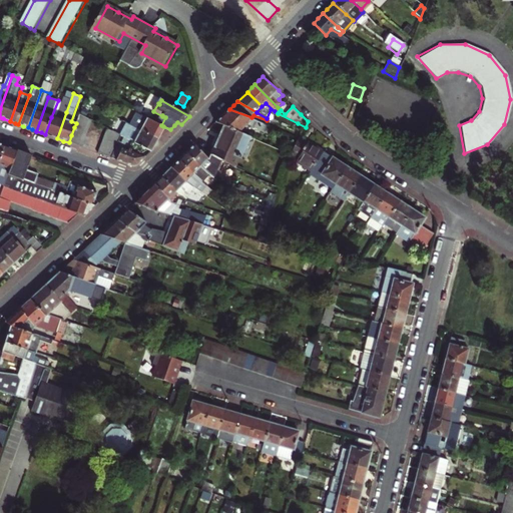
[(215,122),(224,125),(237,130),(251,117),(229,109),(224,114),(215,122)]
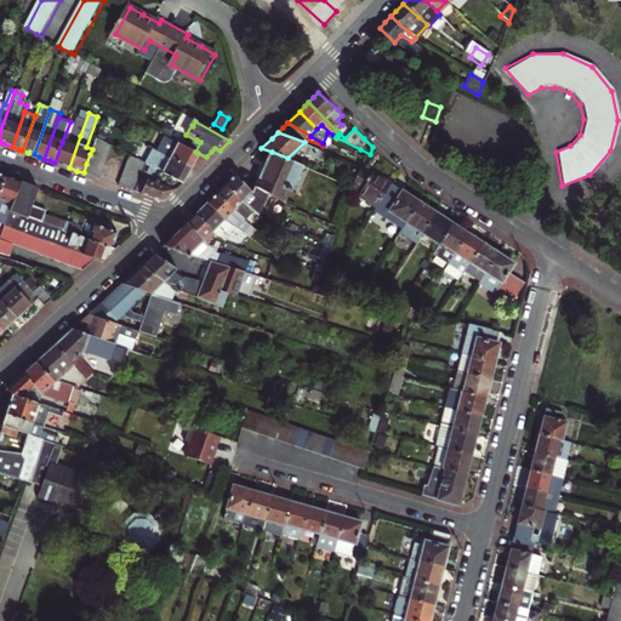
[(62,165),(69,167),(80,136),(74,134),(69,144),(62,142),(55,163),(62,165)]
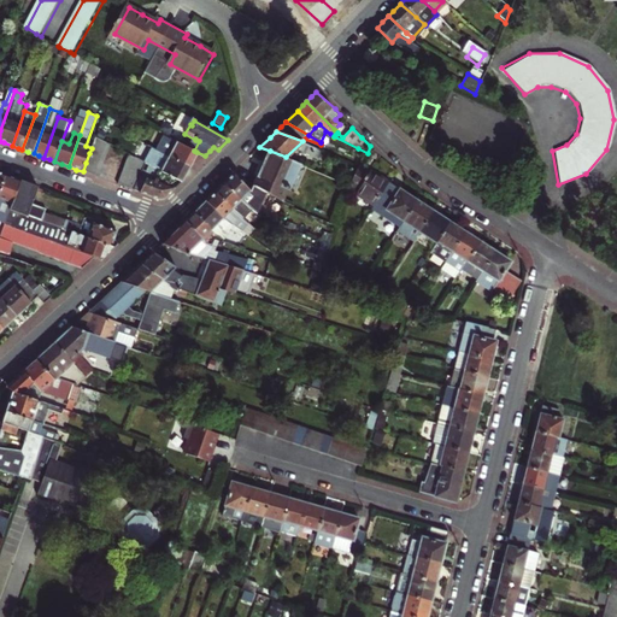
[(97,135),(92,146),(109,151),(111,144),(97,135)]
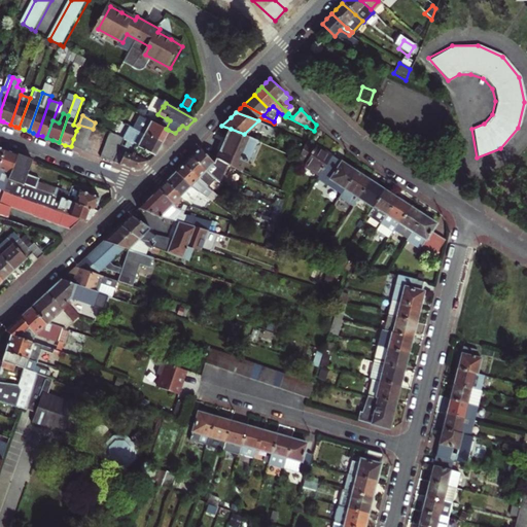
[(166,129),(153,121),(150,127),(132,117),(128,124),(135,128),(162,141),(165,135),(168,130),(166,129)]
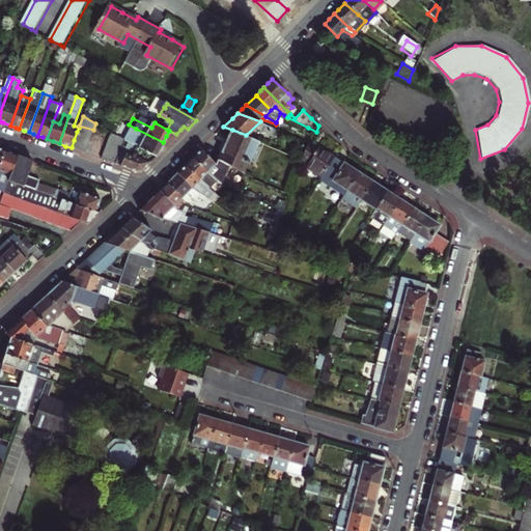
[(131,138),(135,131),(136,129),(129,124),(123,134),(131,138)]
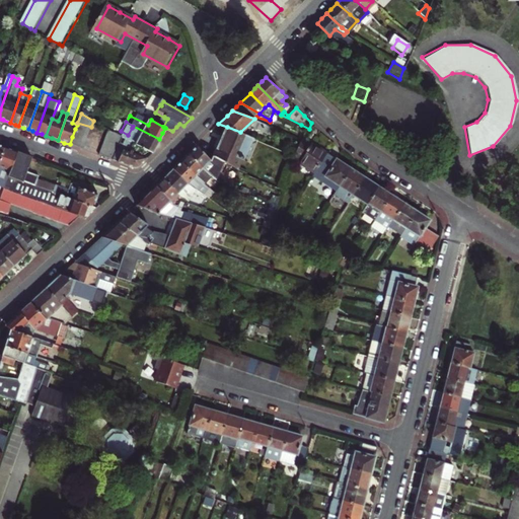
[(77,125),(75,129),(88,134),(91,127),(77,123),(77,125)]
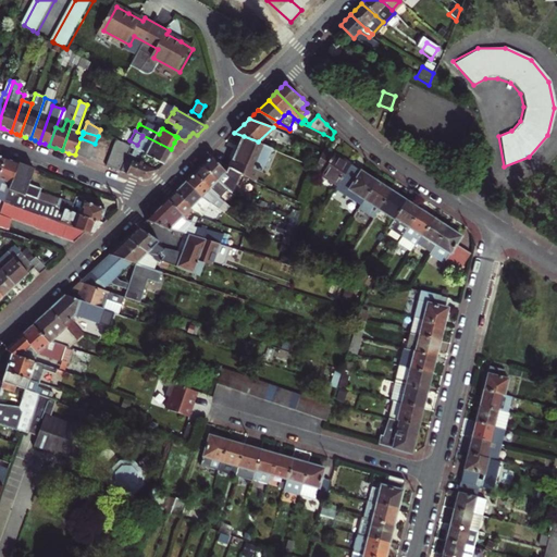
[(171,149),(143,135),(141,137),(149,141),(147,145),(150,147),(147,155),(164,163),(168,155),(171,149)]
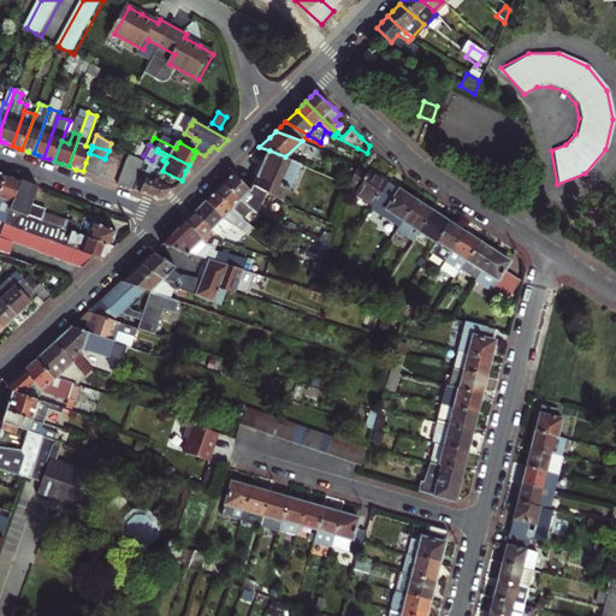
[(260,170),(254,185),(268,191),(284,199),(300,163),(285,157),(270,150),(260,170)]
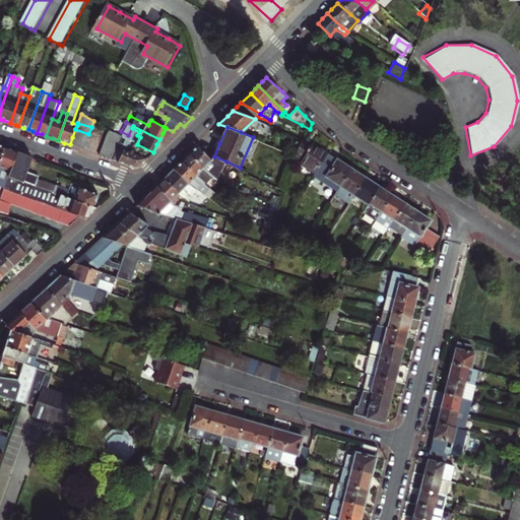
[(88,134),(75,129),(72,137),(85,142),(88,134)]
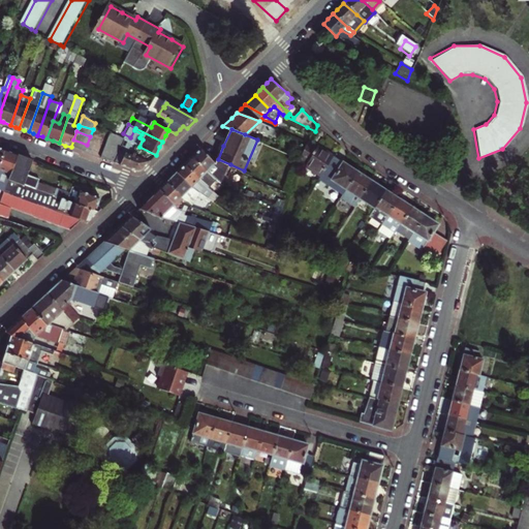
[(111,131),(107,139),(122,145),(124,138),(111,131)]
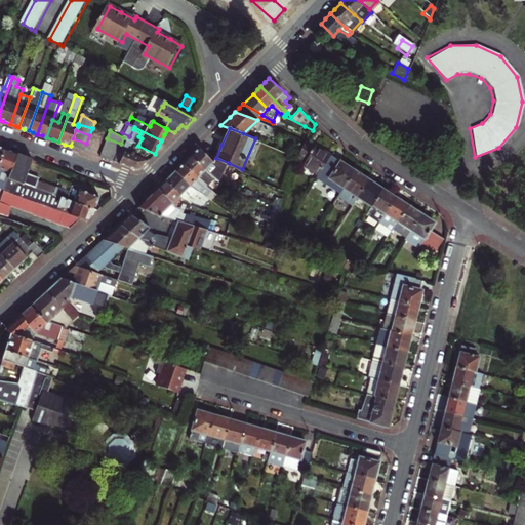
[(71,146),(84,151),(86,144),(73,138),(71,146)]
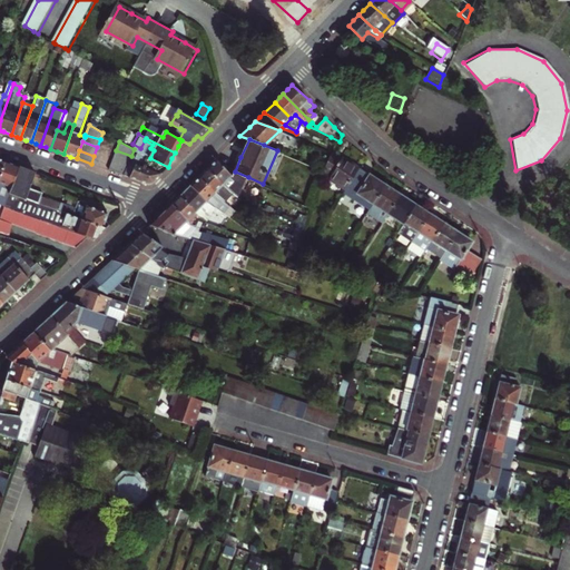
[(116,150),(112,158),(129,164),(131,156),(116,150)]
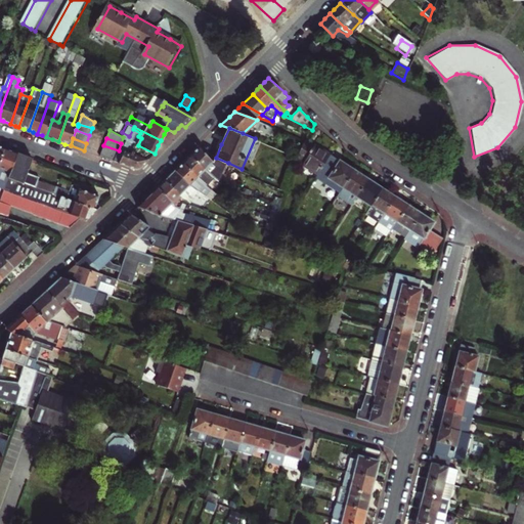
[(134,151),(131,151),(131,144),(128,144),(127,151),(120,150),(116,162),(124,165),(135,169),(140,168),(148,161),(155,154),(138,145),(136,143),(134,151)]
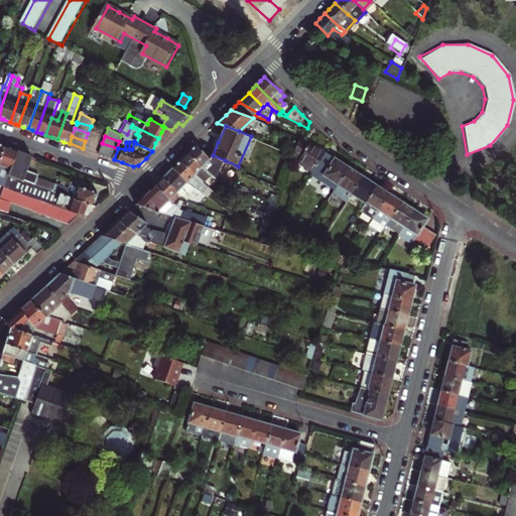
[(295,161),(314,173),(327,154),(318,149),(312,145),(311,147),(301,141),(295,161)]
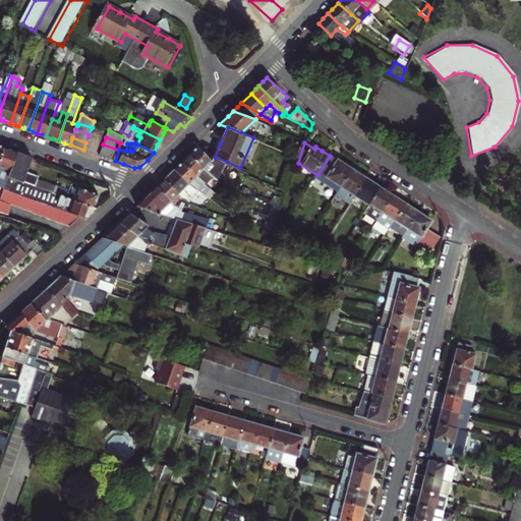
[(103,145),(101,150),(115,155),(118,150),(103,145)]
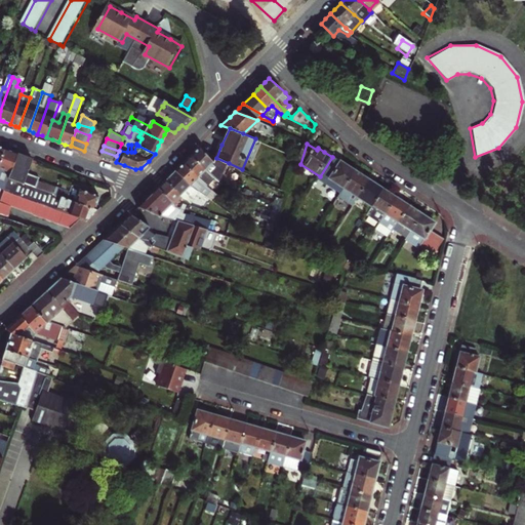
[(197,150),(193,154),(207,168),(214,175),(220,177),(229,163),(216,158),(214,161),(200,147),(197,150)]
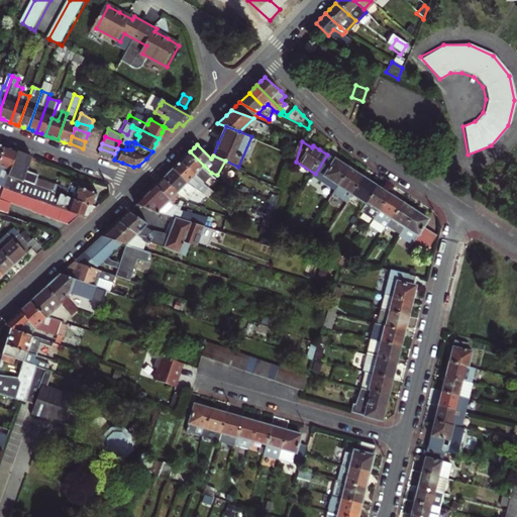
[(4,146),(0,157),(0,176),(3,168),(10,170),(17,151),(10,149),(4,146)]
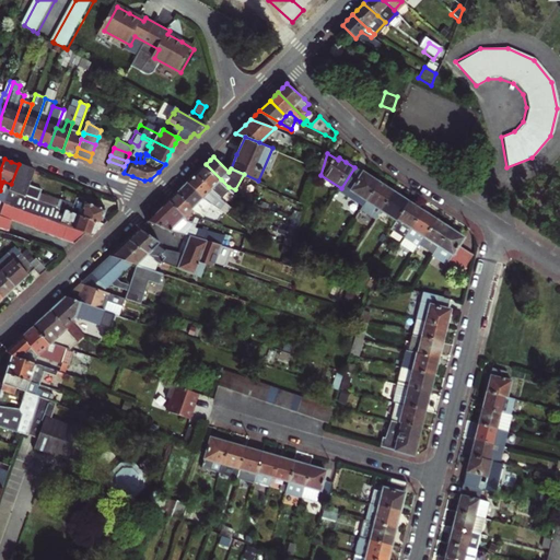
[(124,166),(108,161),(106,167),(121,173),(124,166)]
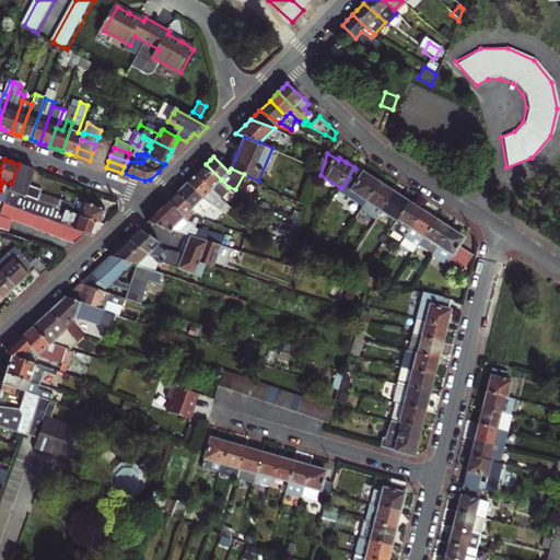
[(10,189),(25,196),(35,170),(26,166),(19,164),(11,184),(10,189)]
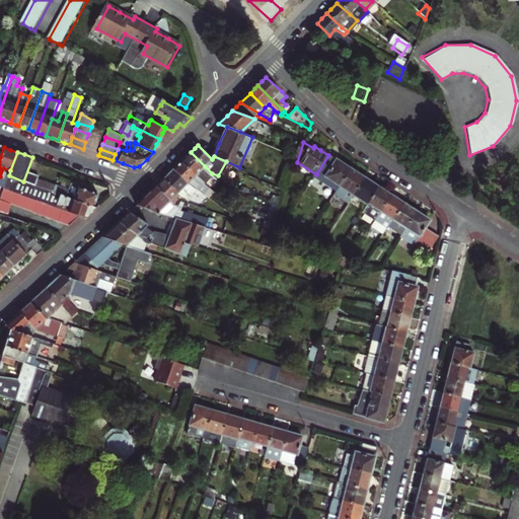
[(205,166),(191,152),(188,154),(184,157),(200,171),(205,166)]
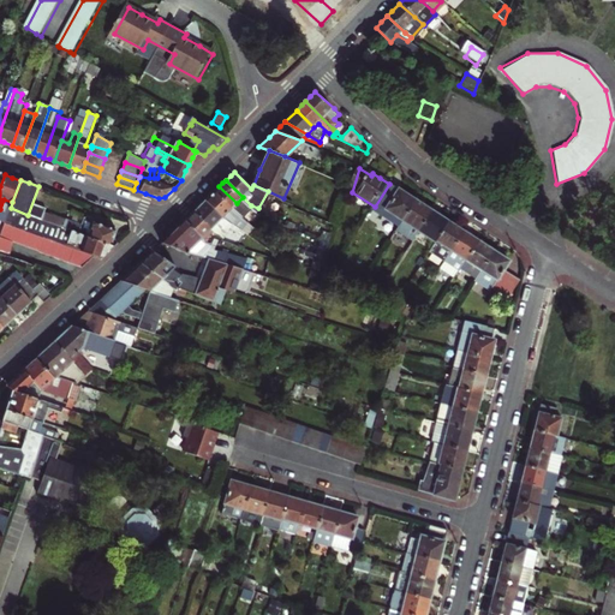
[(402,192),(389,184),(375,207),(400,224),(416,201),(402,192)]
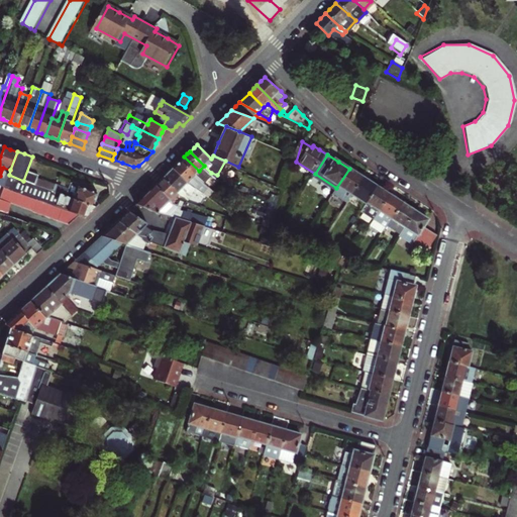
[(215,187),(199,171),(184,157),(180,162),(175,166),(189,181),(196,174),(212,190),(215,187)]
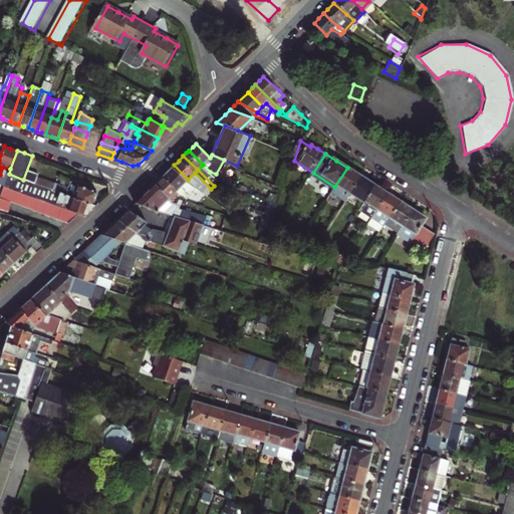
[(169,170),(165,175),(179,189),(181,192),(182,192),(194,200),(201,192),(188,180),(174,165),(169,170)]
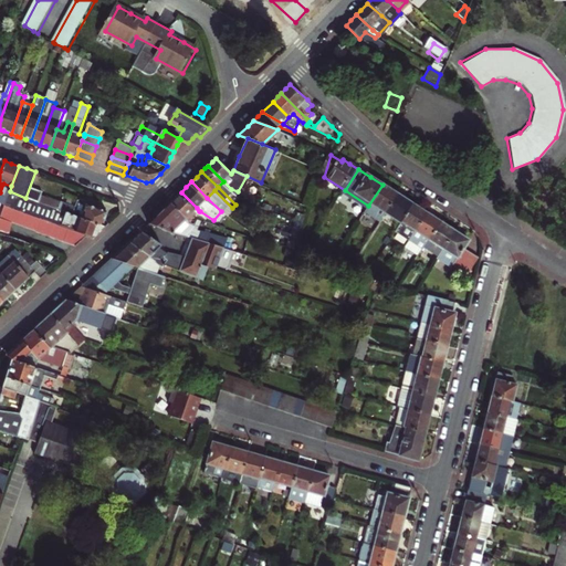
[(383,185),(368,206),(366,210),(380,219),(397,195),(391,190),(383,185)]
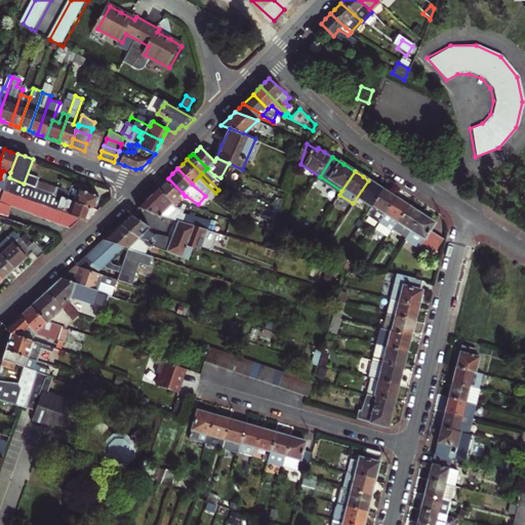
[(24,184),(9,177),(4,191),(42,205),(43,200),(36,197),(39,190),(24,184)]
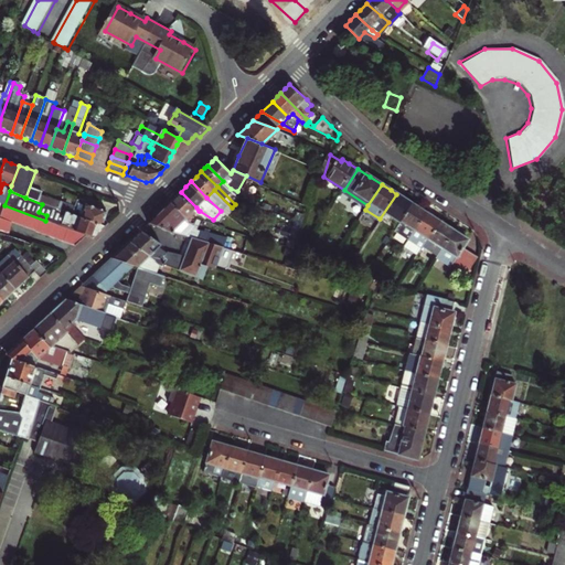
[(196,208),(181,192),(177,196),(172,200),(188,216),(190,219),(192,215),(193,215),(199,211),(196,208)]
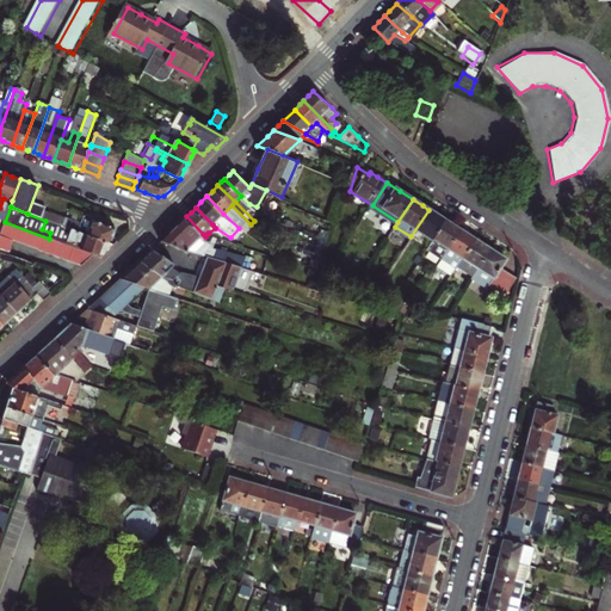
[(430,245),(445,220),(436,215),(429,210),(411,236),(409,240),(426,251),(430,245)]
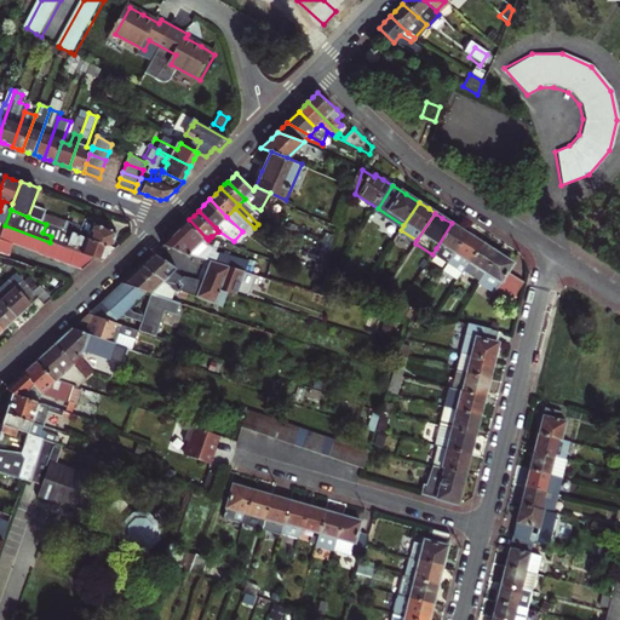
[(89,223),(87,224),(87,227),(75,223),(57,216),(52,227),(55,227),(109,247),(121,236),(109,231),(98,228),(96,223),(91,222),(89,223)]
